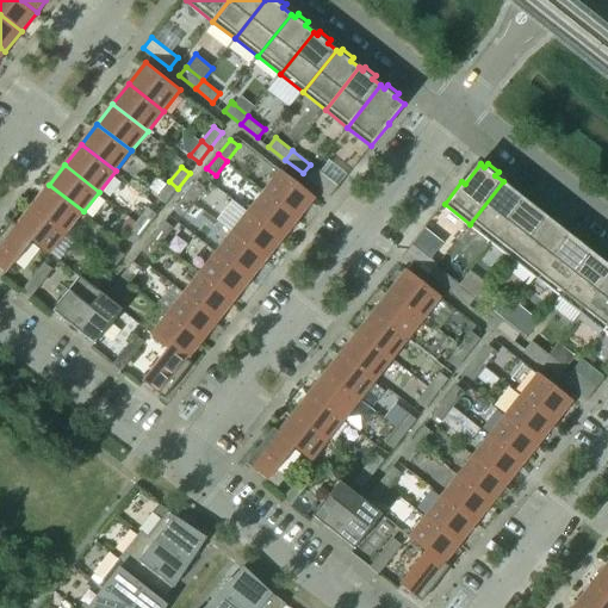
[(340,185),(317,167),(308,178),(332,196),(340,185)]
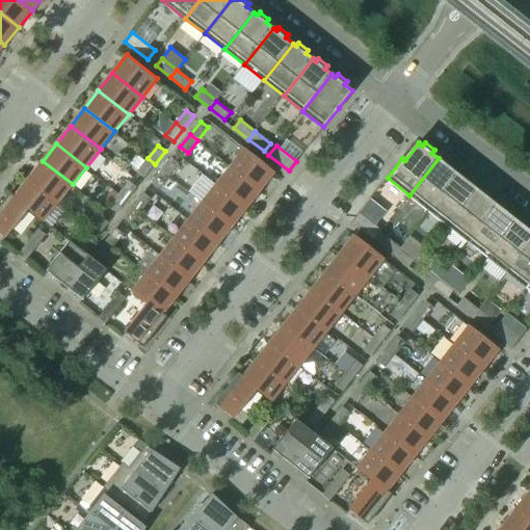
[(261,190),(275,171),(245,148),(231,166),(261,190)]
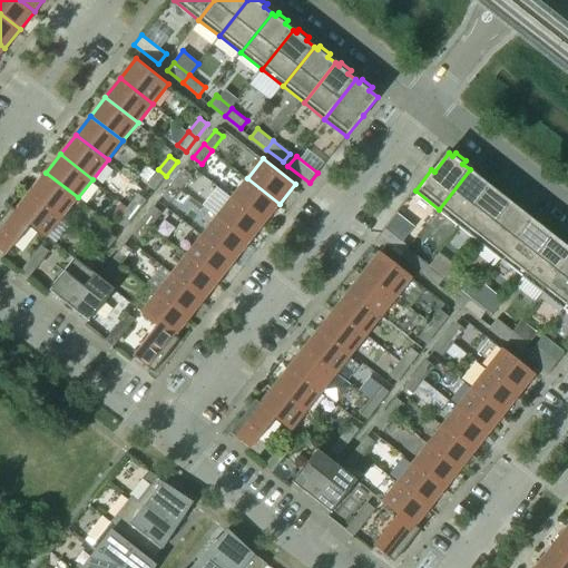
[(182,187),(193,174),(185,168),(174,182),(182,187)]
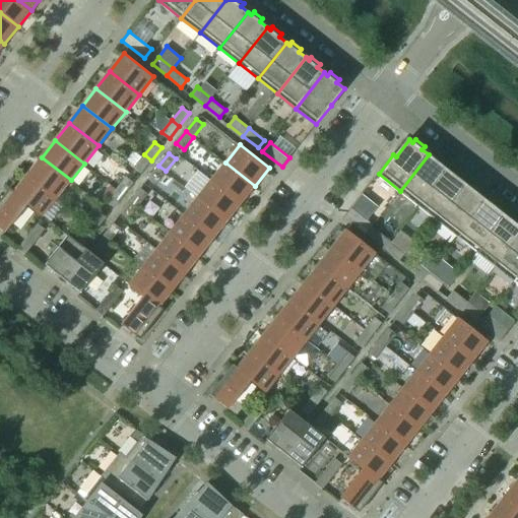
[(142,173),(151,160),(144,154),(134,167),(142,173)]
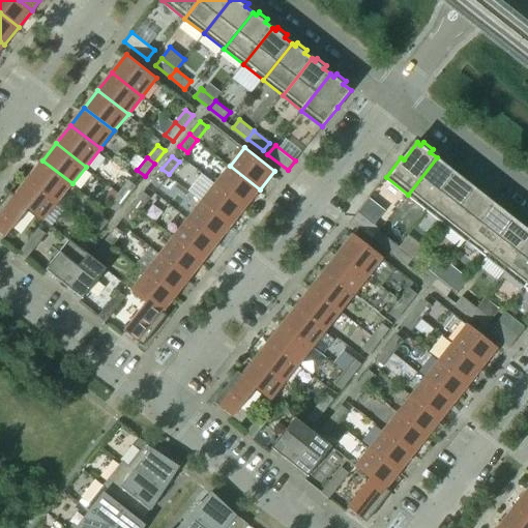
[(428,210),(457,173),(449,168),(452,165),(443,157),(440,160),(437,157),(408,195),(428,210)]
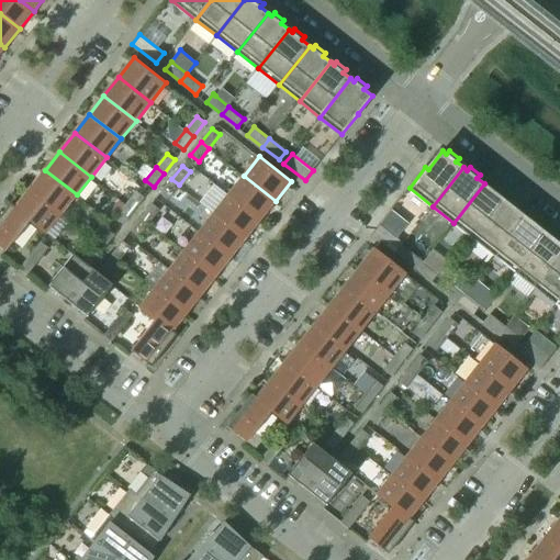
[(77,194),(45,170),(31,188),(63,213),(77,194)]
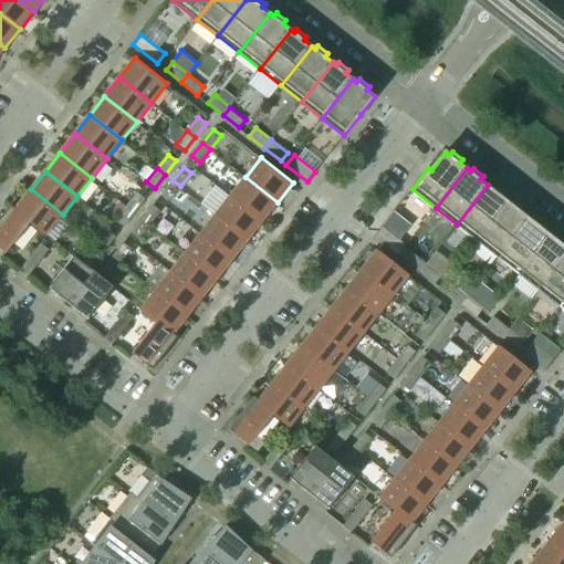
[(278,202),(246,177),(231,196),(263,221),(278,202)]
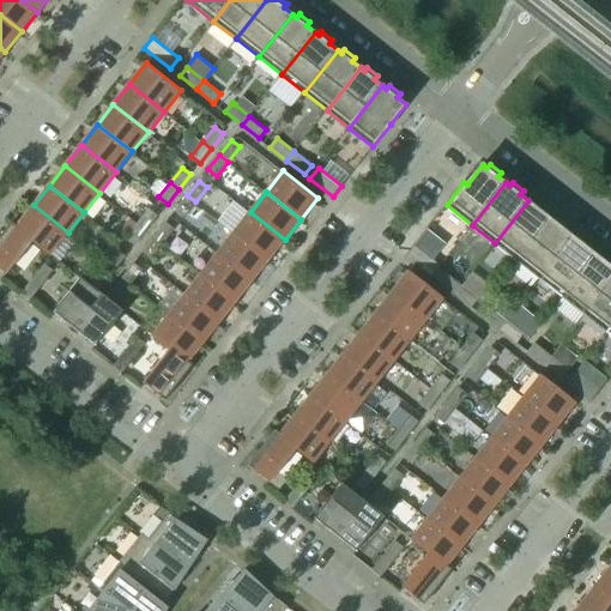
[(185,217),(195,201),(187,195),(176,210),(185,217)]
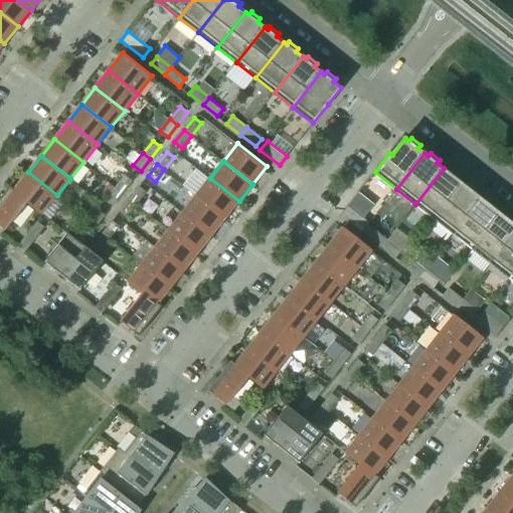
[(435,219),(463,183),(456,178),(459,175),(450,168),(450,167),(447,171),(444,168),(415,204),(435,219)]
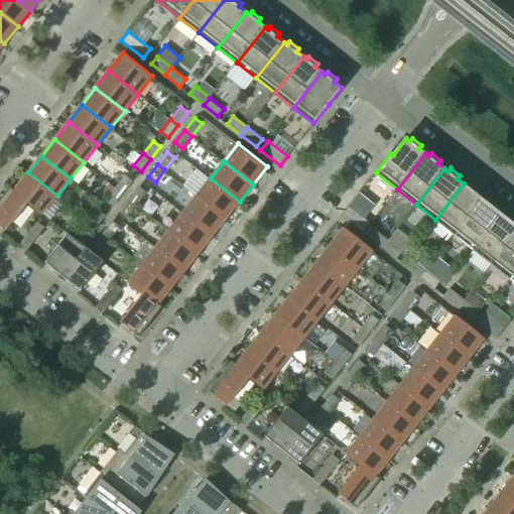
[(57,196),(28,172),(15,189),(11,185),(10,186),(43,214),(57,196)]
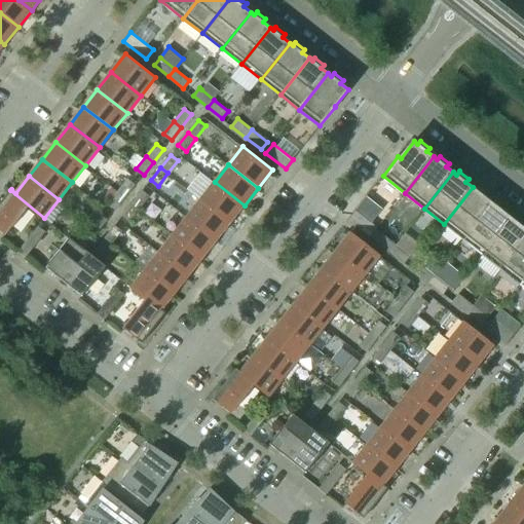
[(126,196),(136,184),(128,178),(118,191),(126,196)]
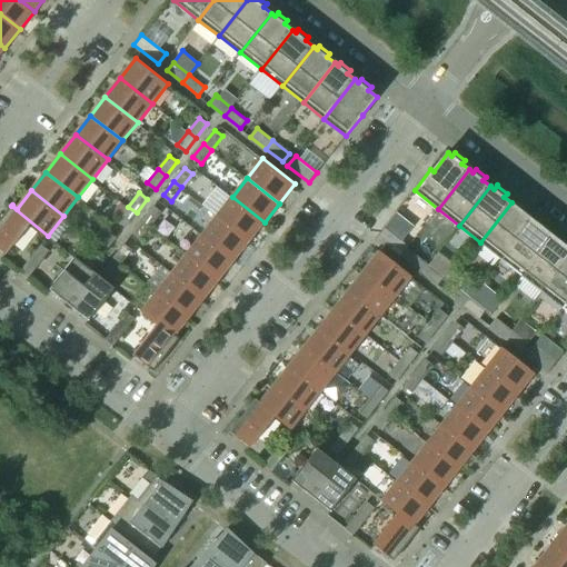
[(265,222),(232,197),(217,216),(250,241),(265,222)]
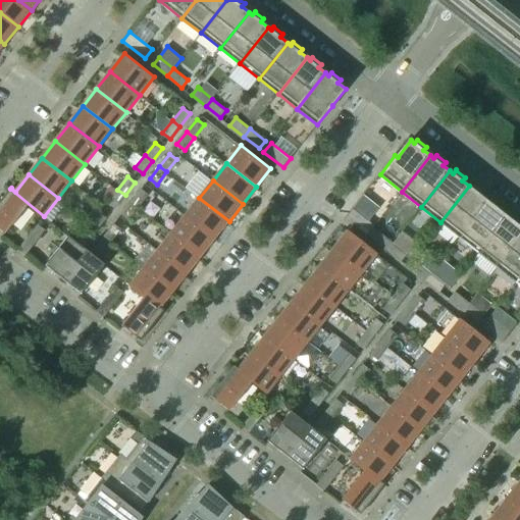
[(460,237),(488,201),(481,196),(483,192),(475,186),(474,185),(472,189),(469,186),(440,222),(460,237)]
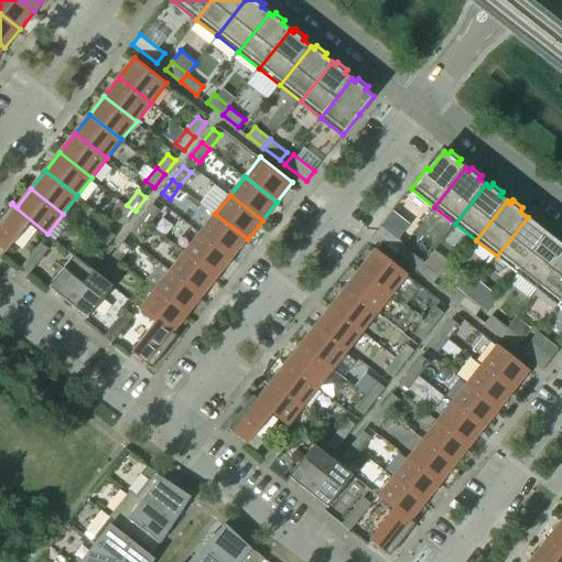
[(151,223),(161,209),(153,203),(142,217),(151,223)]
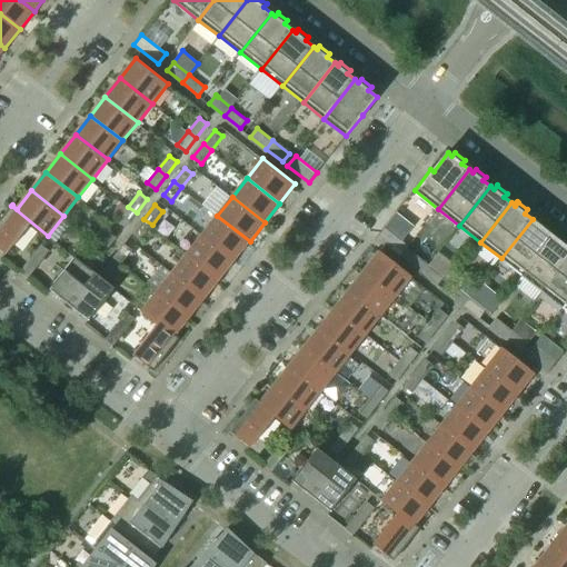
[(0,248),(7,255),(31,224),(48,236),(11,206),(0,220),(0,248)]
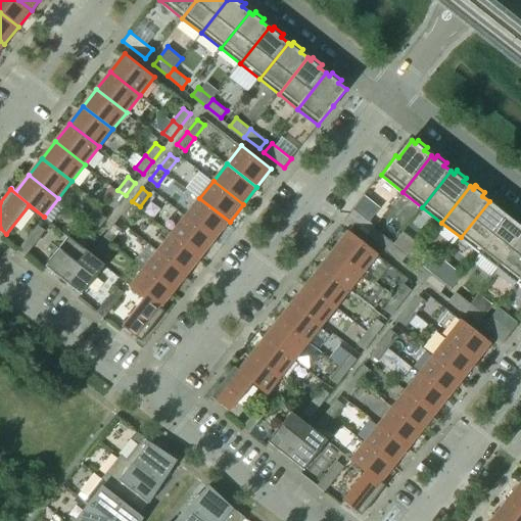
[(115,208),(126,195),(117,190),(108,202),(115,208)]
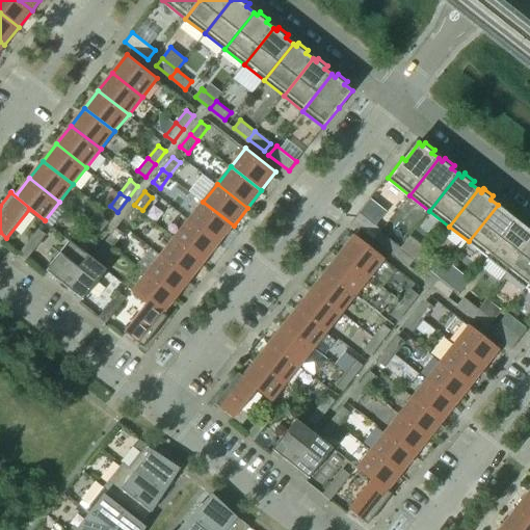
[(234,226),(203,202),(189,219),(219,243),(234,226)]
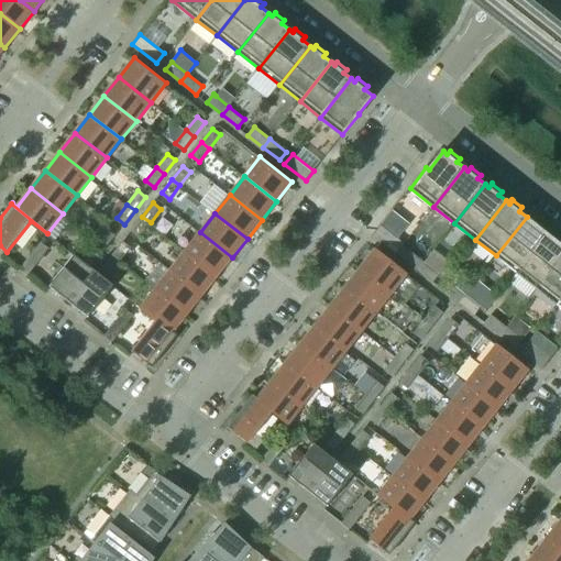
[(517,272),(548,233),(540,227),(542,223),(532,216),(530,219),(527,217),(496,255),(517,272)]
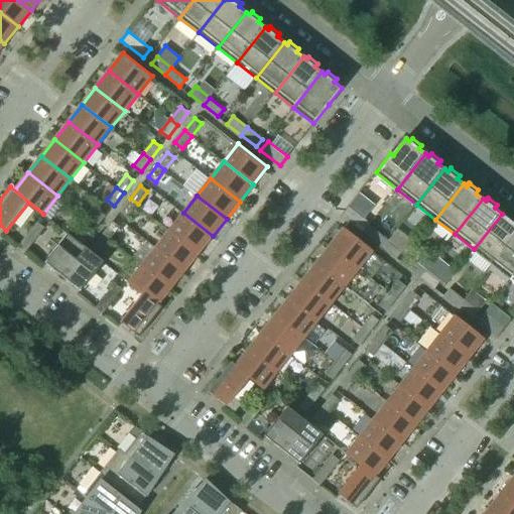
[(128,217),(138,204),(130,199),(121,211),(128,217)]
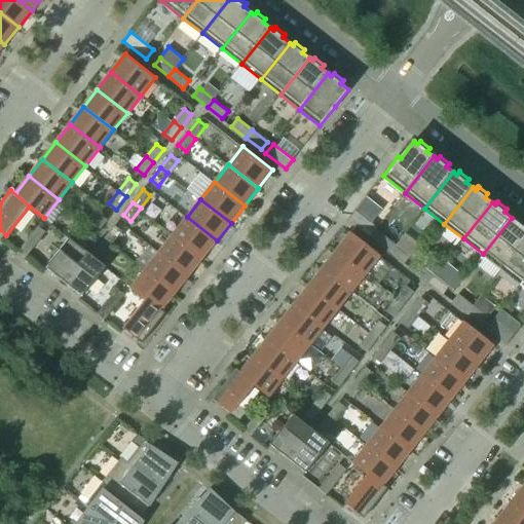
[(378,227),(357,210),(348,219),(371,236),(378,227)]
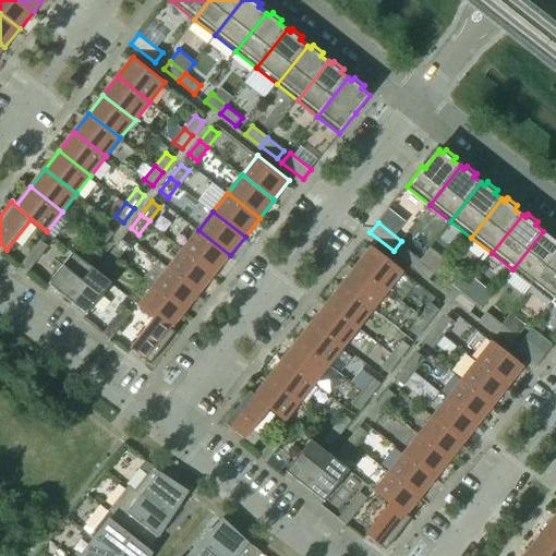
[(105,245),(116,232),(107,226),(97,240),(105,245)]
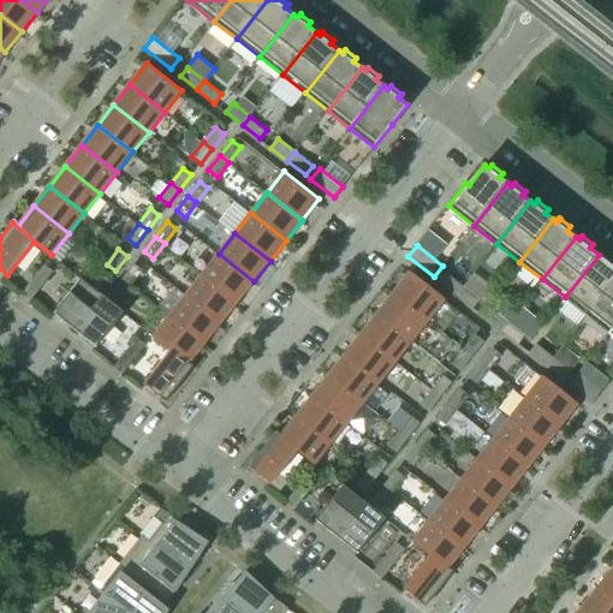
[(254,281),(219,254),(203,274),(238,302),(254,281)]
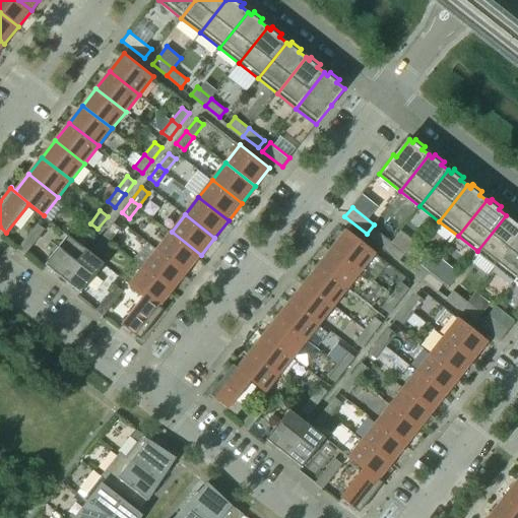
[(497,266),(517,239),(517,219),(511,214),(509,217),(506,215),(477,251),(497,266)]
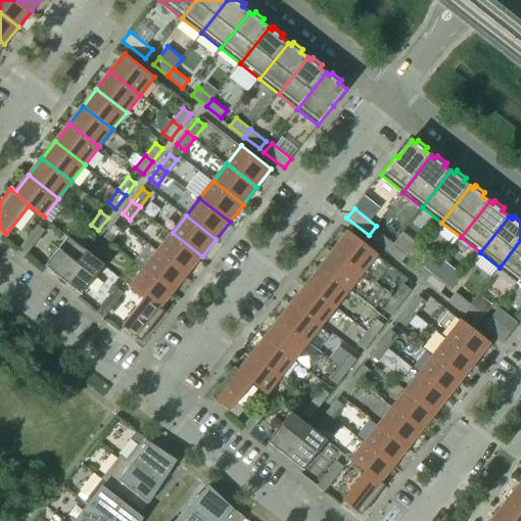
[(112,241),(123,229),(114,223),(105,236),(112,241)]
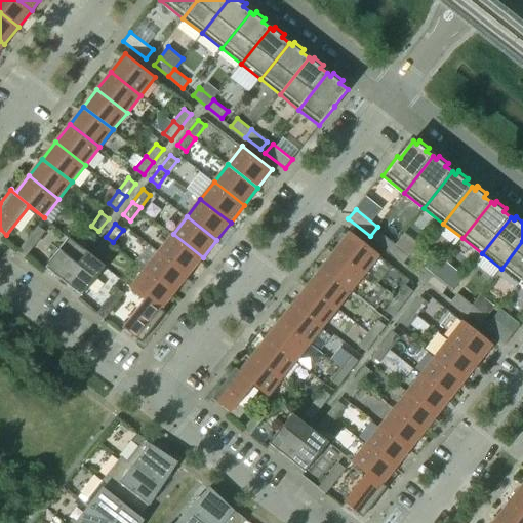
[(36,243),(46,231),(39,225),(29,238),(36,243)]
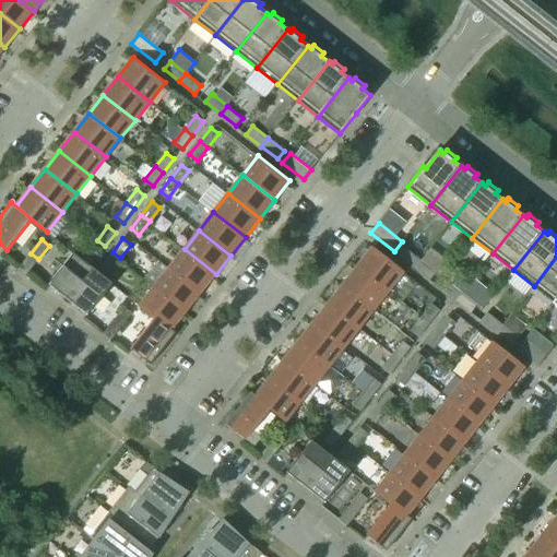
[(105,246),(97,240),(86,253),(94,260),(105,246)]
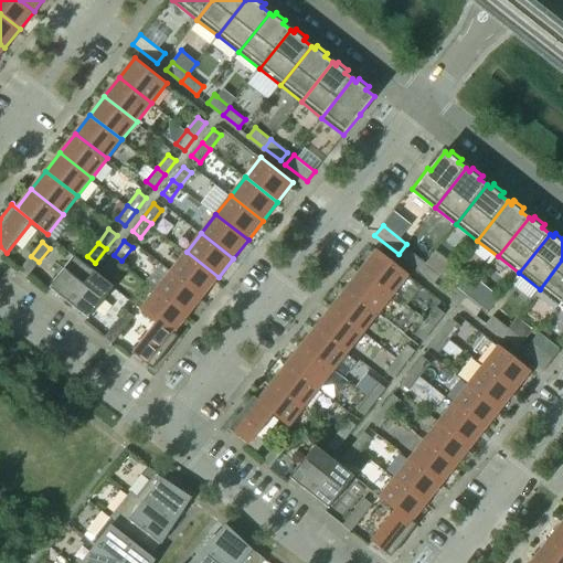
[(410,274),(378,248),(362,268),(394,294),(410,274)]
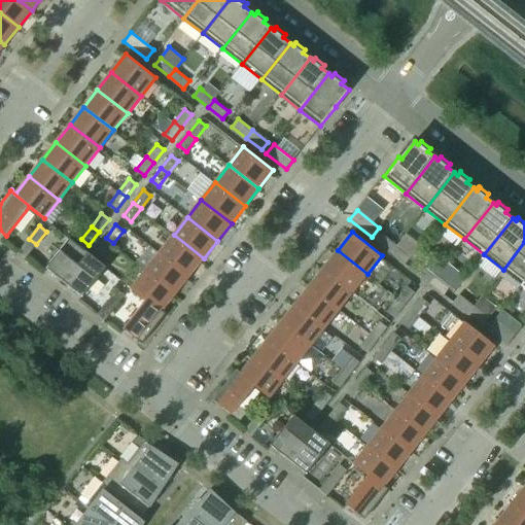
[(397,244),(383,233),(377,240),(391,252),(397,244)]
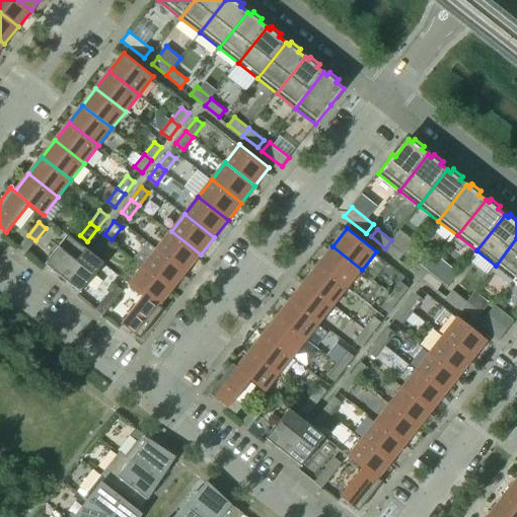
[(201,254),(171,231),(157,248),(187,272),(201,254)]
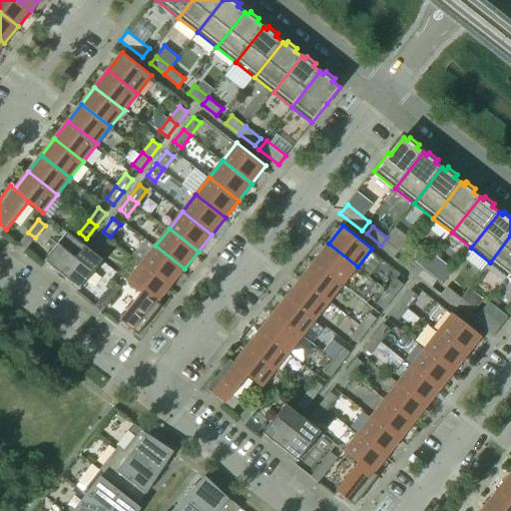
[(63,275),(86,245),(68,231),(45,261),(63,275)]
